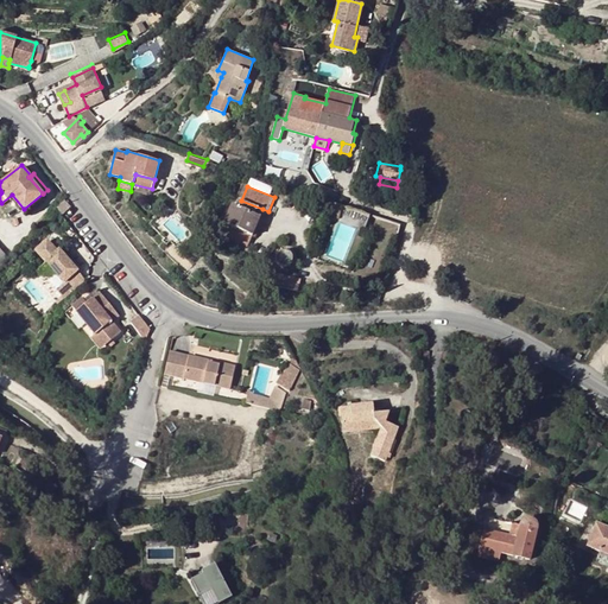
[(247,246),(252,234),(255,227),(263,209),(241,201),(240,203),(236,202),(235,205),(233,204),(225,223),(220,234),(247,246)]
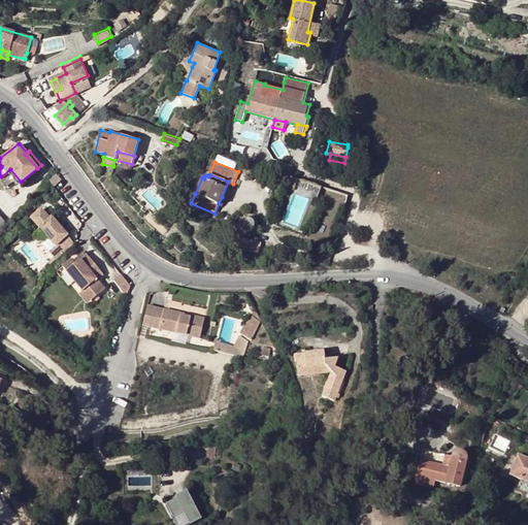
[(228,182),(222,197),(225,199),(227,199),(233,184),(228,182)]
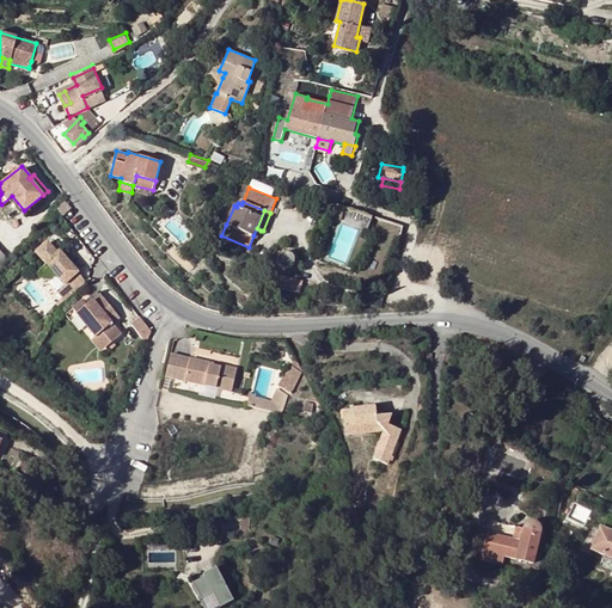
[(46,260),(65,282),(79,270),(60,249),(57,251),(48,239),(36,250),(46,260)]
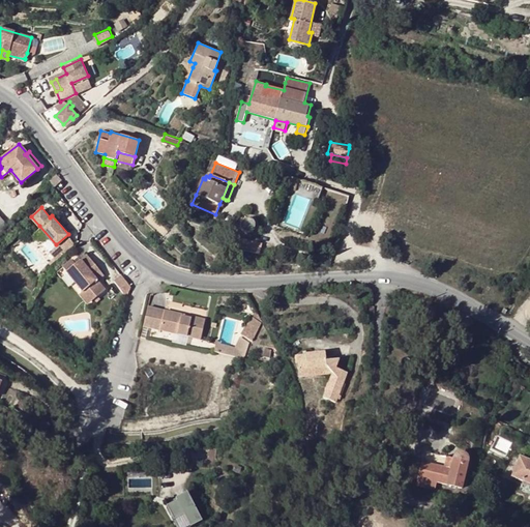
[(245,215),(244,216),(242,216),(241,218),(240,220),(239,222),(240,224),(240,225),(241,227),(242,228),(243,229),(245,230),(246,231),(248,230),(251,230),(253,229),(254,228),(255,226),(255,224),(255,223),(255,221),(254,218),(253,217),(251,216),(249,215),(247,215),(245,215)]
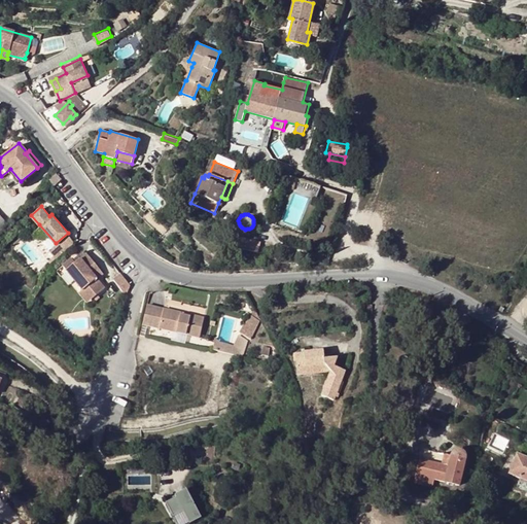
[(75,241),(68,233),(56,243),(48,249),(56,257),(75,241)]
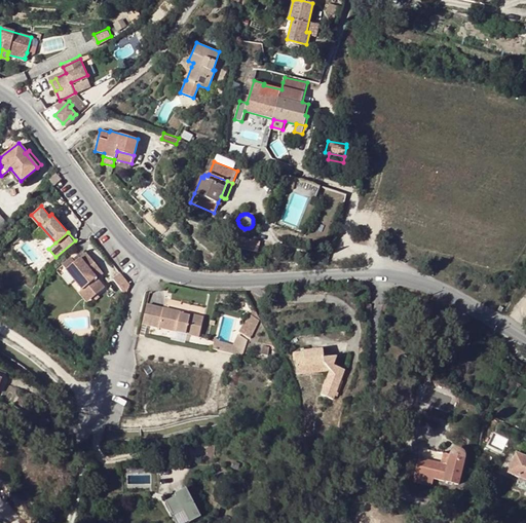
[(260,240),(236,234),(233,245),(258,251),(260,240)]
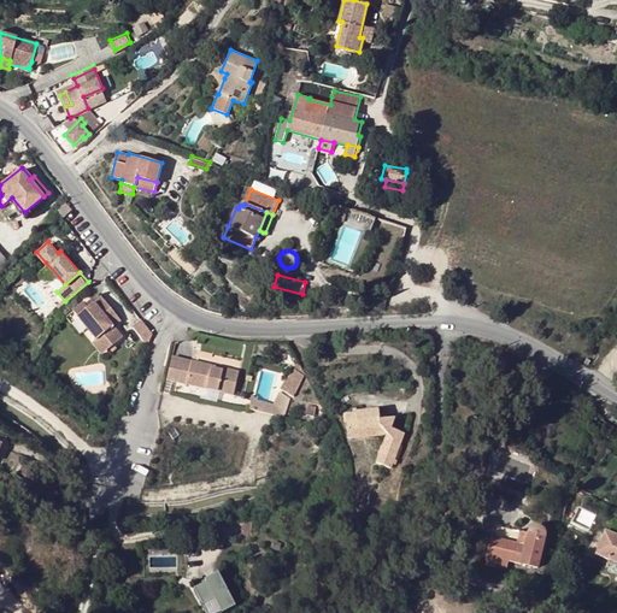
[(83,299),(72,308),(97,337),(100,335),(109,347),(123,335),(113,324),(122,318),(101,294),(93,300),(94,300),(88,305),(84,301),(83,299)]
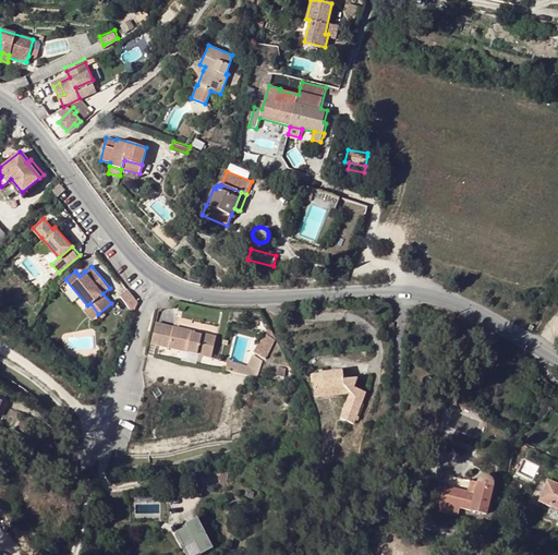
[(134,301),(123,288),(117,294),(130,310),(134,301)]
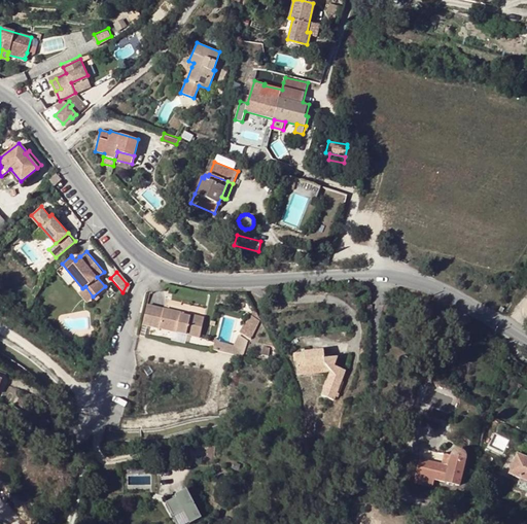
[(82,288),(82,287),(78,290),(88,301),(93,297),(85,286),(82,288)]
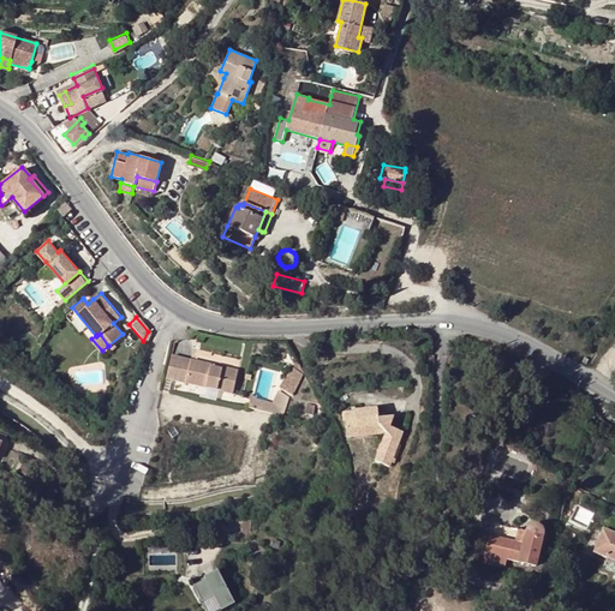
[(232,390),(237,370),(221,366),(220,370),(210,367),(210,363),(181,357),(169,354),(168,357),(165,376),(171,377),(177,378),(232,390)]
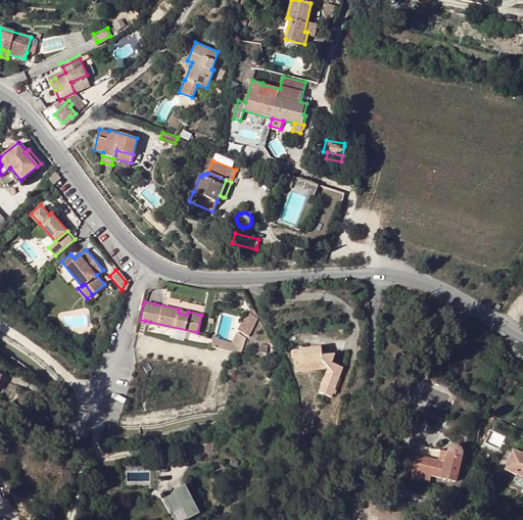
[(251,305),(249,310),(237,327),(247,334),(256,316),(251,305)]
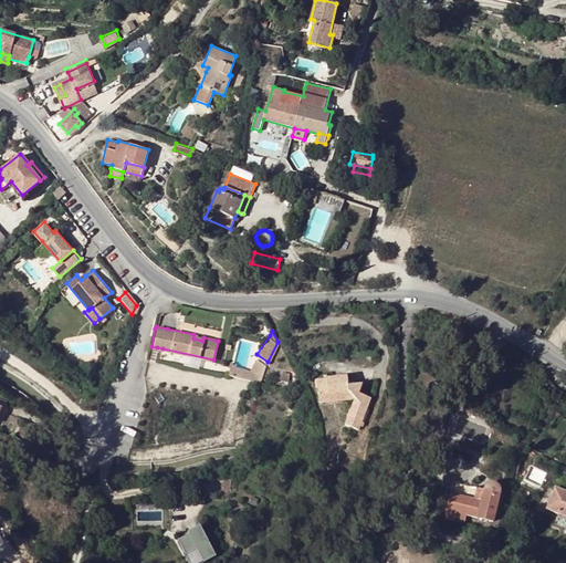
[(266,365),(253,363),(251,368),(230,364),(229,374),(259,381),(266,365)]
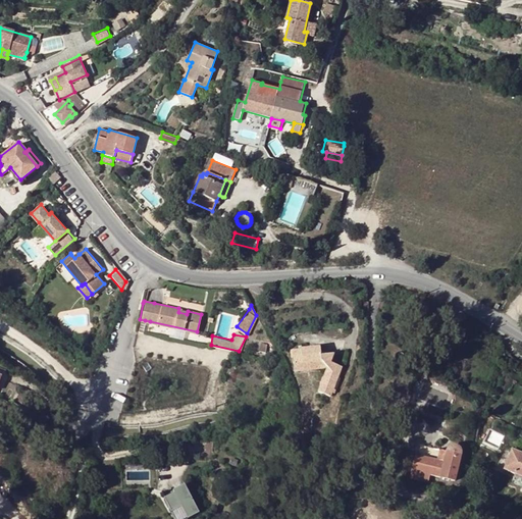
[(292,350),(293,363),(322,358),(326,366),(327,366),(318,391),(330,396),(331,392),(334,393),(336,387),(333,386),(342,366),(329,362),(331,356),(330,354),(320,355),(319,347),(292,350)]
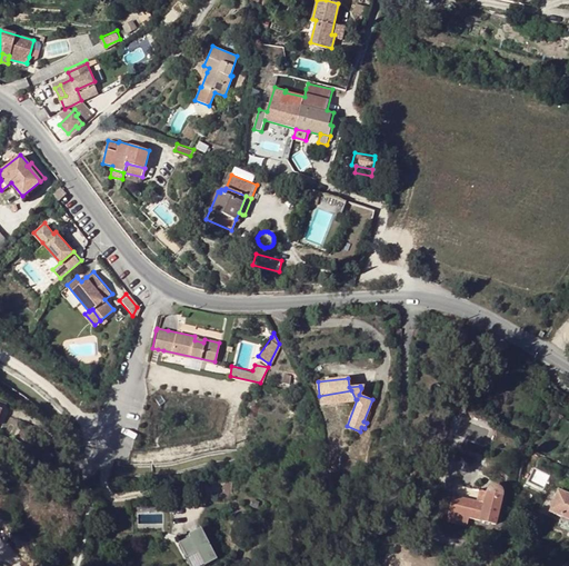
[(320,404),(356,399),(351,390),(319,396),(320,404)]
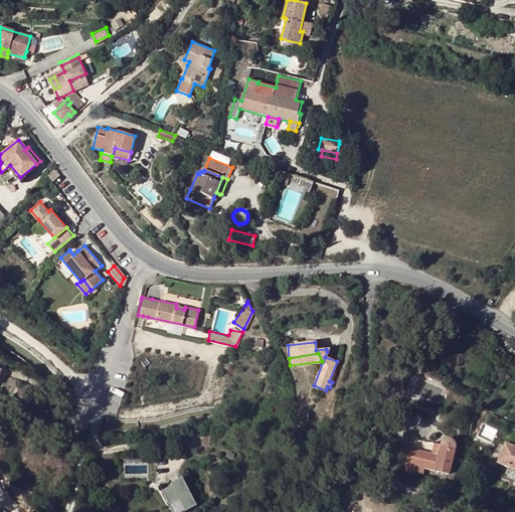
[(352,429),(356,433),(358,430),(363,425),(360,422),(359,421),(352,429)]
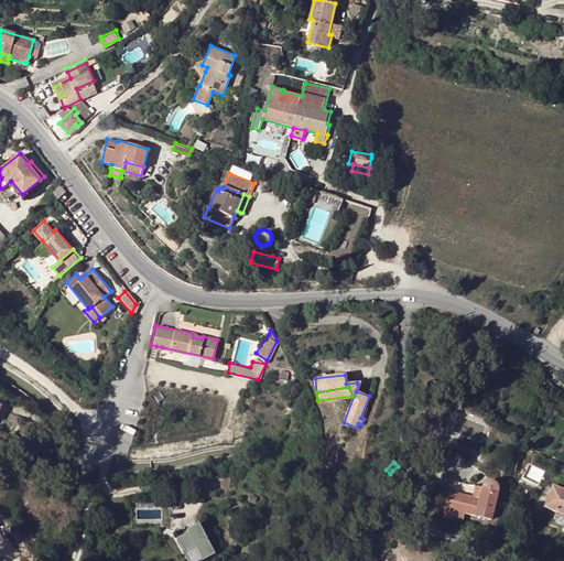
[(473,496),(449,491),(444,515),(463,519),(464,513),(491,518),(498,489),(498,488),(497,486),(496,484),(495,483),(494,482),(491,482),(489,481),(487,482),(486,482),(484,483),(483,485),(481,487),(479,497),(473,496)]
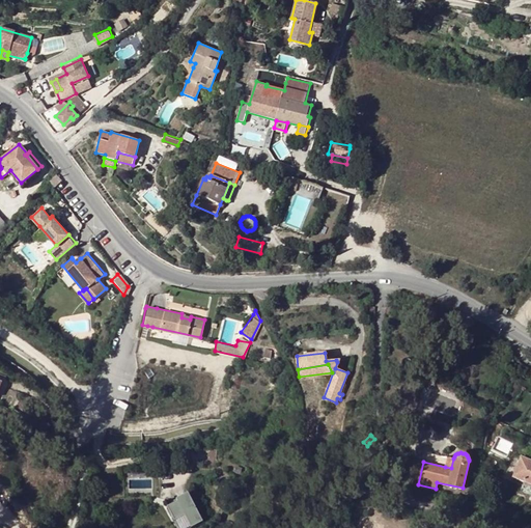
[(425,452),(423,462),(445,467),(451,468),(453,459),(425,452)]
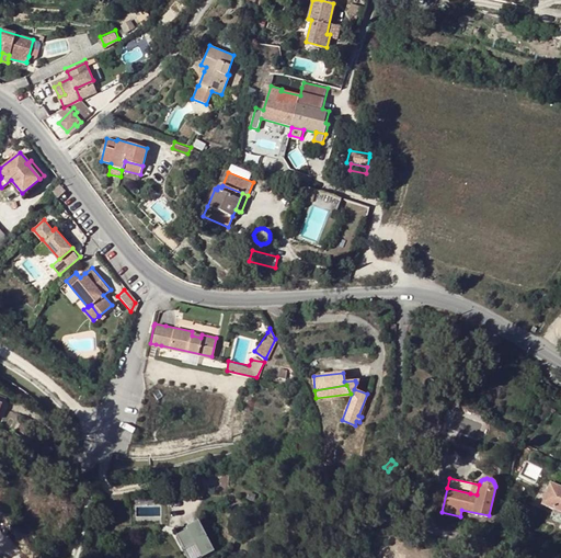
[(560,487),(549,484),(542,503),(560,510),(560,487)]
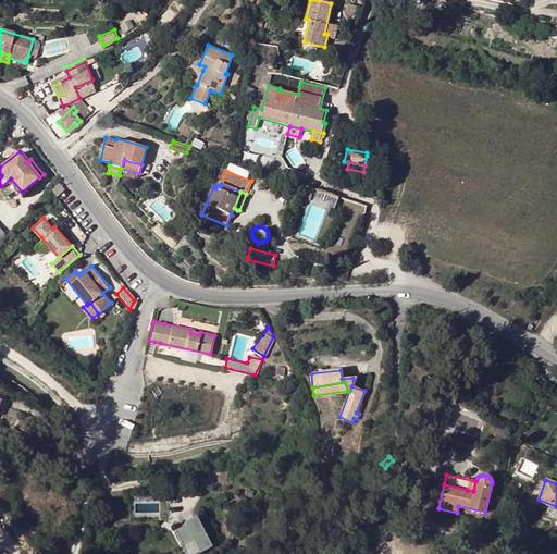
[(189,528),(199,522),(197,517),(185,522),(187,526),(189,528)]
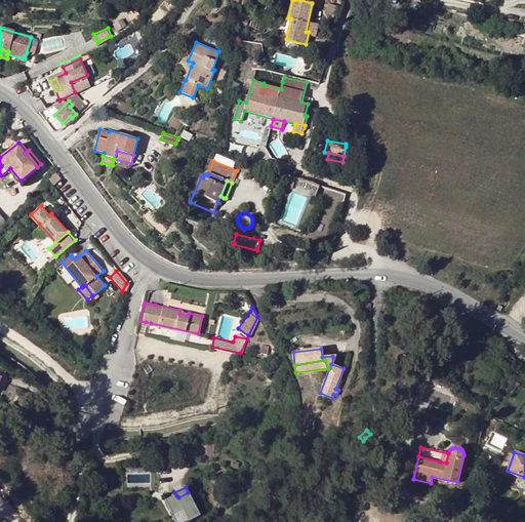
[(189,494),(189,492),(188,492),(178,497),(176,495),(165,502),(175,521),(185,521),(200,514),(189,494)]
